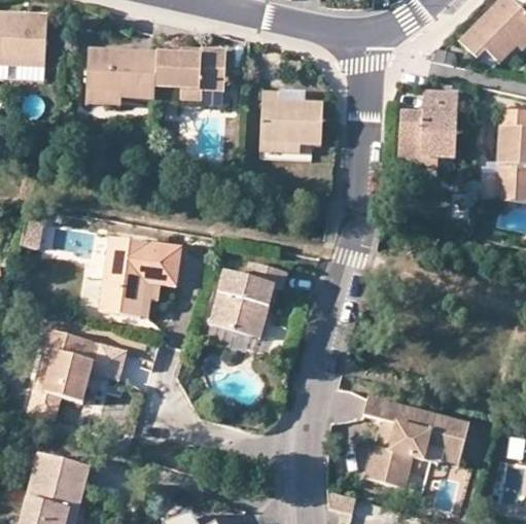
[(525,34),(525,1),(522,5),(516,0),(496,0),(459,39),(478,57),(485,49),(499,61),(517,44),(525,34)]
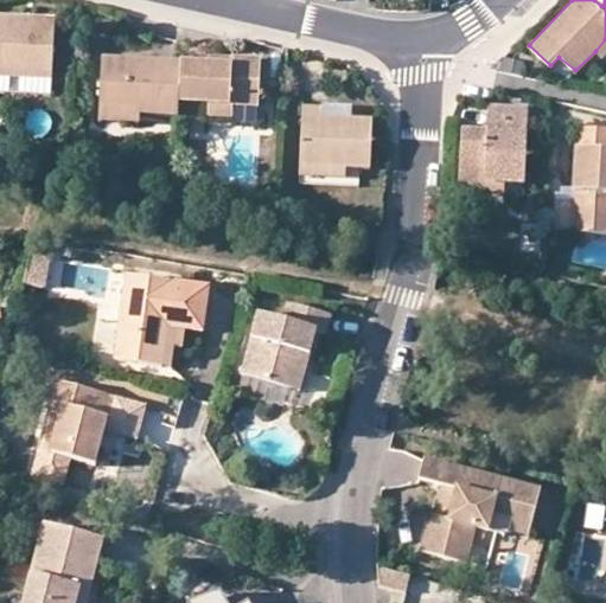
[(0,75),(51,78),(53,20),(24,19),(23,12),(0,11),(0,75)]
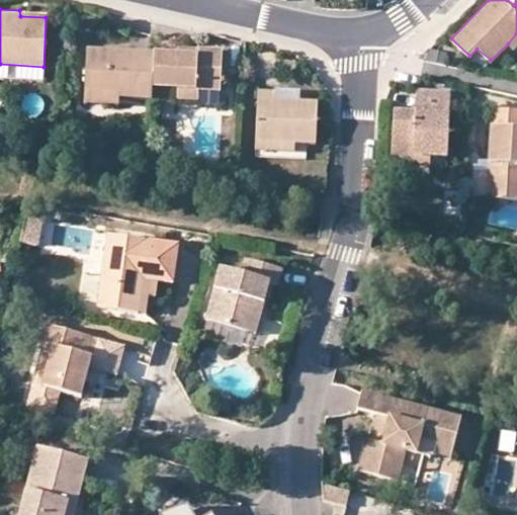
[(514,49),(516,45),(516,33),(508,44),(514,49)]
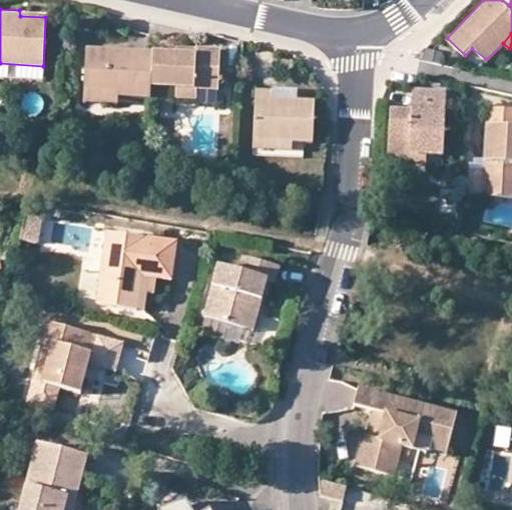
[(174,85),(195,86),(216,87),(218,47),(195,46),(194,52),(174,50),(151,50),(150,84),(174,85)]
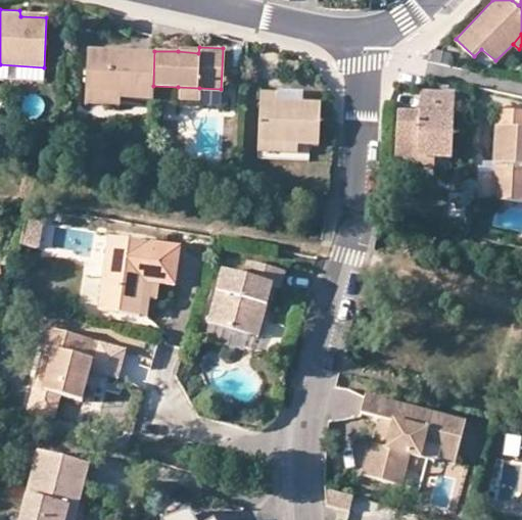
[(121,92),(122,96),(152,98),(153,86),(154,51),(86,48),(85,90),(121,92)]
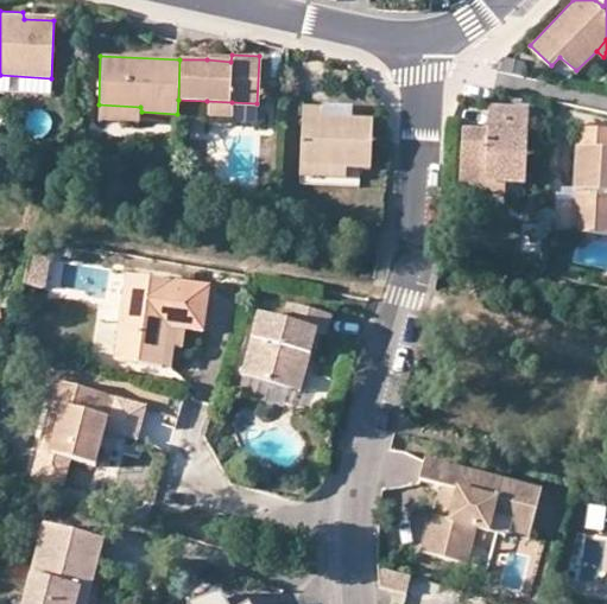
[(0,83),(51,87),(51,78),(0,75),(0,83)]
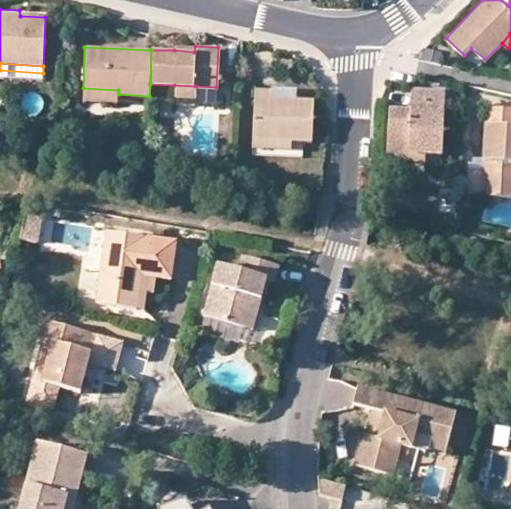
[(195,97),(195,86),(174,85),(175,96),(195,97)]
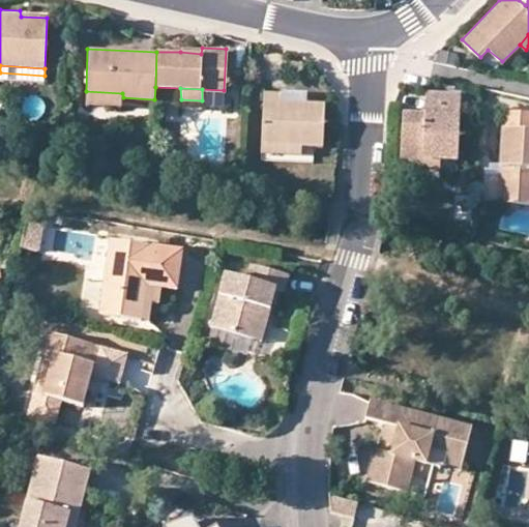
[(400,155),(442,158),(457,159),(462,91),(425,89),(423,112),(402,112),(400,155)]
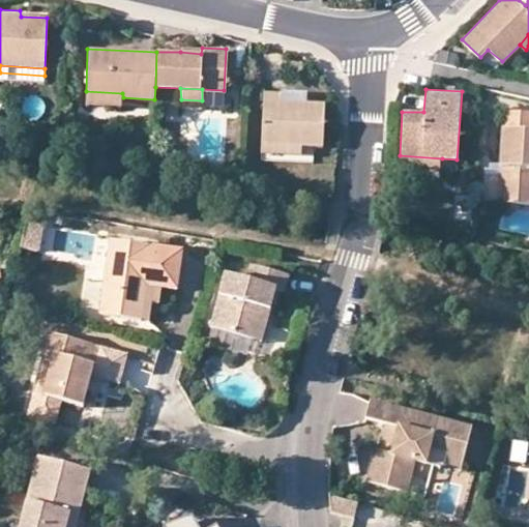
[(261,143),(301,144),(322,145),(324,101),(303,100),(280,99),(281,91),(262,90),(261,143)]
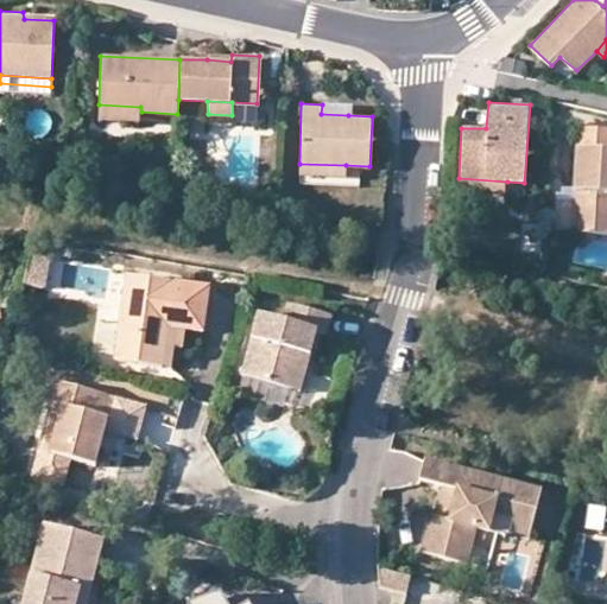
[(139,122),(141,112),(140,107),(99,105),(97,120),(139,122)]
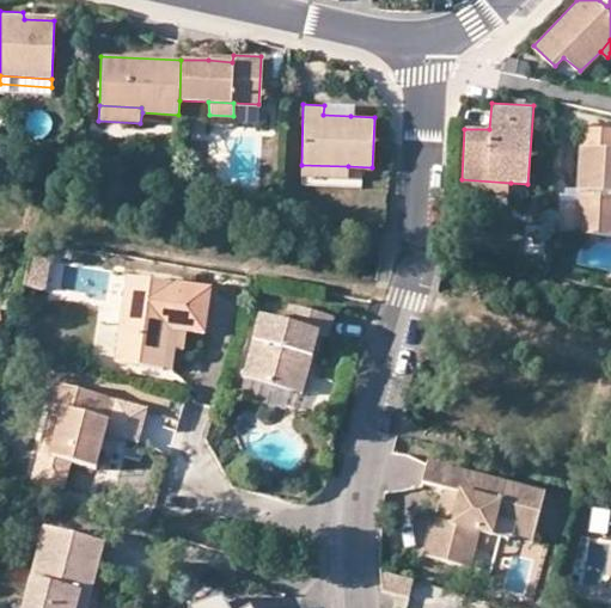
[(350,116),(350,106),(324,105),(323,115),(350,116)]
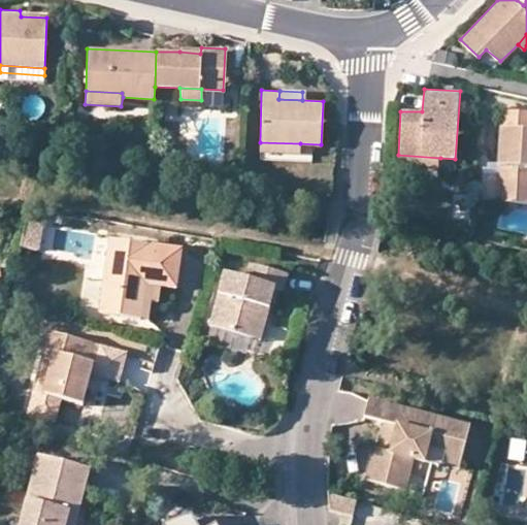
[(526,108),(502,107),(496,199),(526,201),(526,108)]
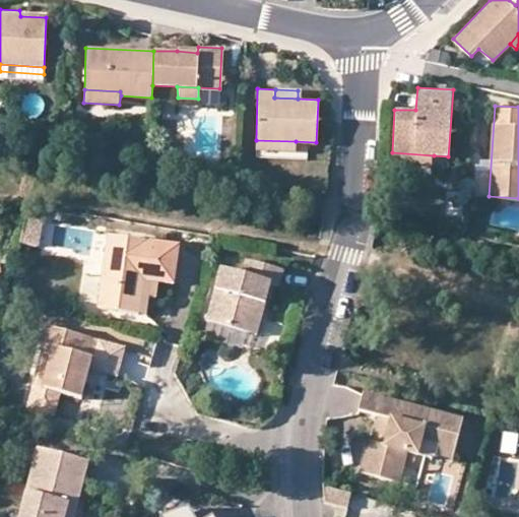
[(296,150),(296,141),(256,140),(255,149),(296,150)]
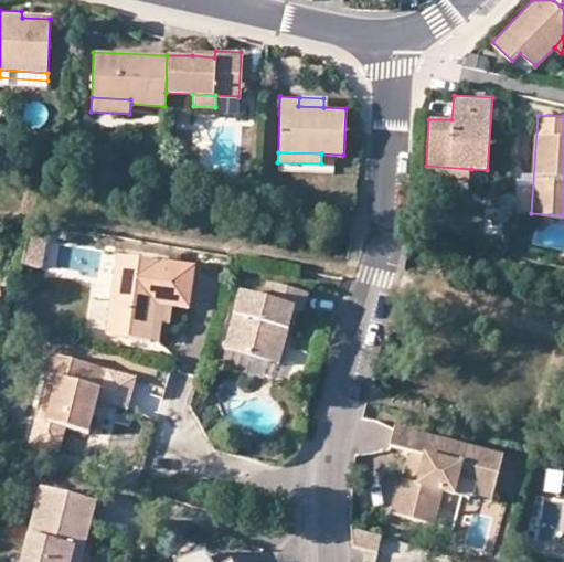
[(469,181),(471,169),(426,166),(425,179),(469,181)]
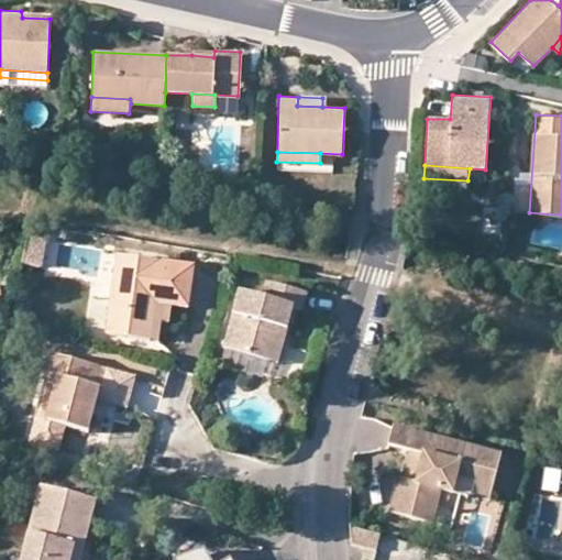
[(158,304),(174,306),(191,308),(197,267),(119,256),(116,282),(114,292),(108,335),(153,340),(158,304)]
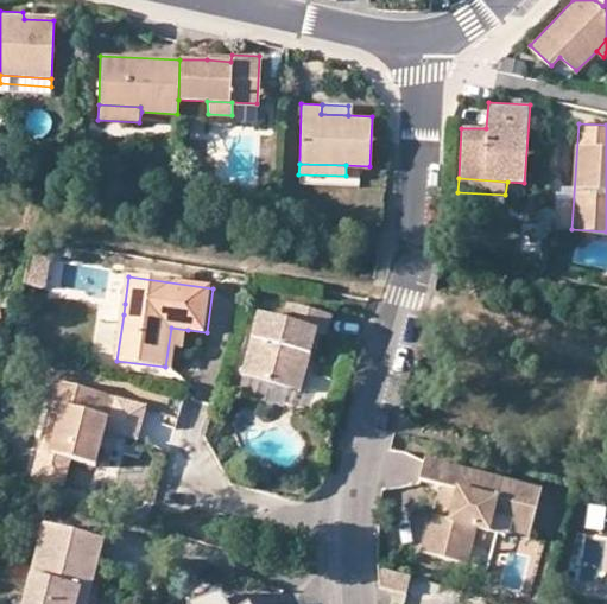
[(124,315),(125,304),(105,302),(103,311),(124,315)]
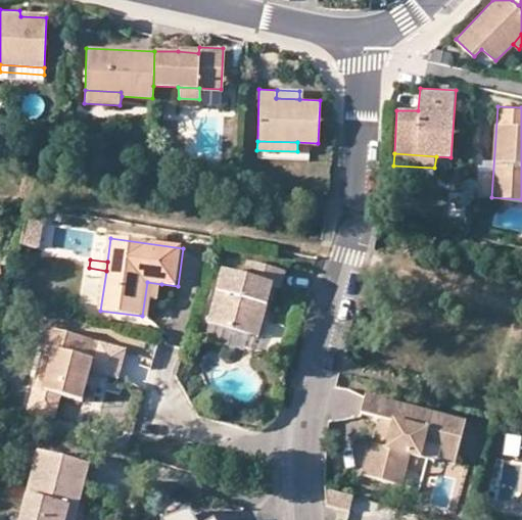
[(262,302),(269,304),(274,284),(284,287),(288,271),(250,261),(246,277),(225,271),(211,322),(252,333),(262,302)]
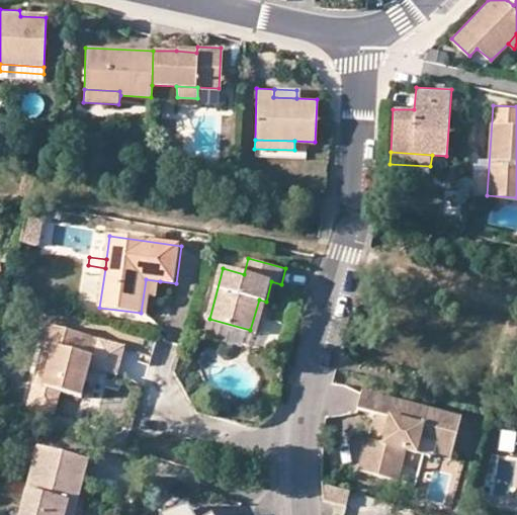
[(158,295),(160,281),(146,279),(141,313),(149,314),(151,294),(158,295)]
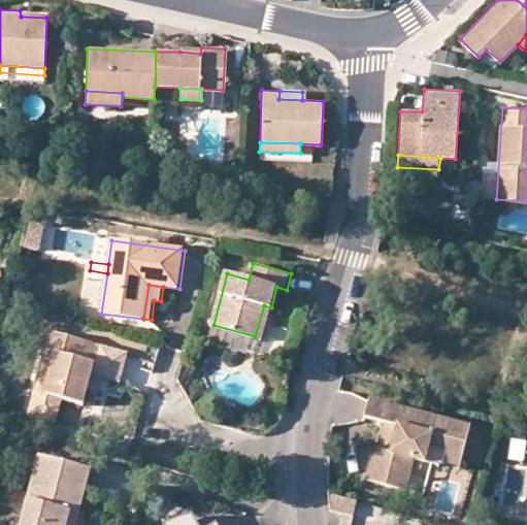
[(263,338),(271,307),(264,305),(255,336),(263,338)]
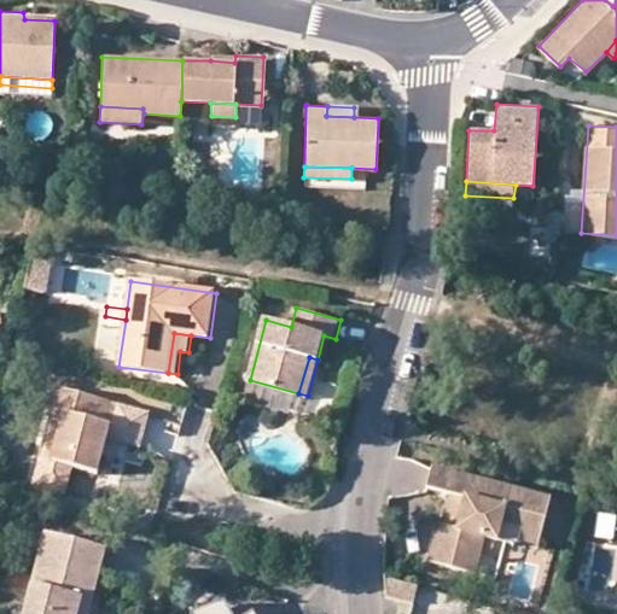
[(68,414),(56,461),(102,473),(118,402),(60,387),(54,410),(68,414)]
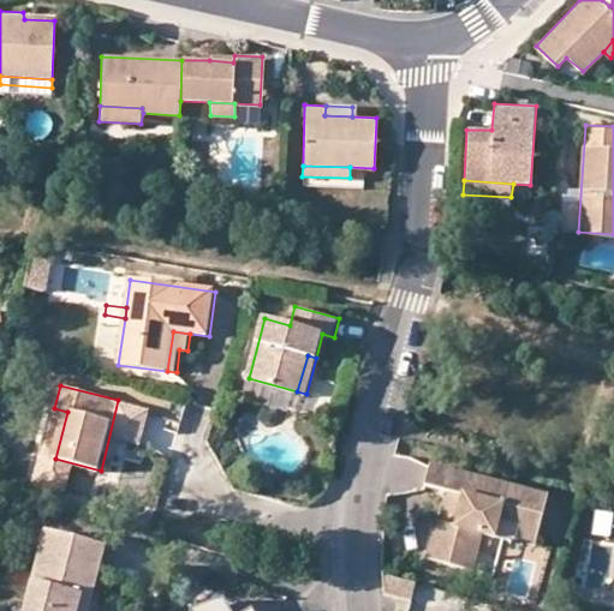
[(42,456),(55,459),(67,412),(54,408),(42,456)]
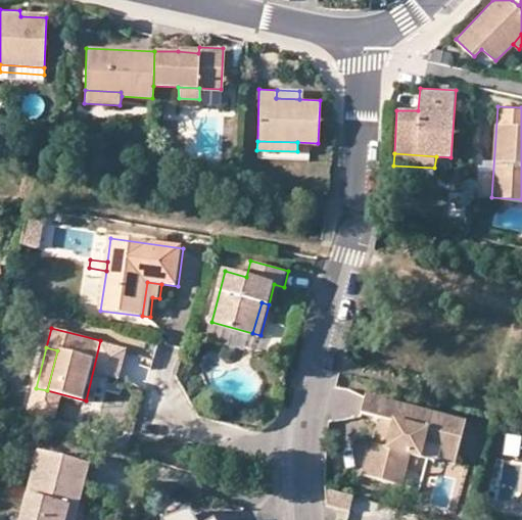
[(389,446),(376,442),(373,441),(365,473),(405,484),(413,456),(423,458),(427,443),(461,452),(468,422),(368,395),(363,414),(383,419),(396,422),(389,446)]
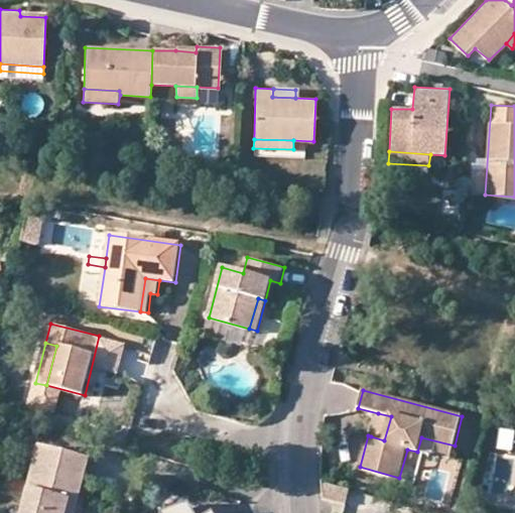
[(378,413),(371,436),(384,440),(391,416),(378,413)]
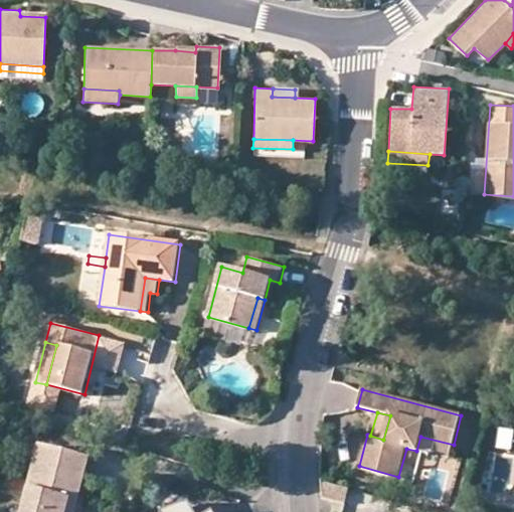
[(451,455),(454,445),(420,437),(416,451),(429,455),(436,450),(451,455)]
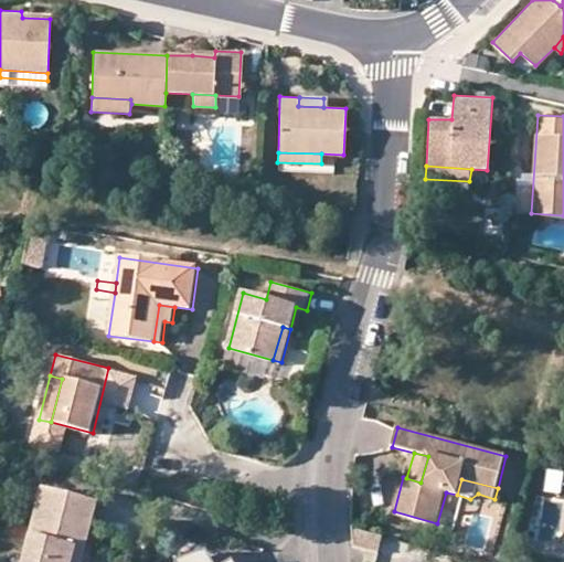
[(67,561),(72,544),(82,548),(95,500),(40,486),(18,561),(67,561)]
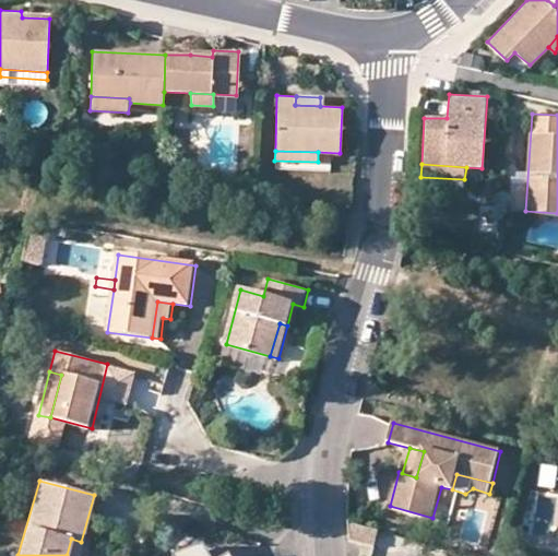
[(75,555),(81,542),(71,539),(67,555),(75,555)]
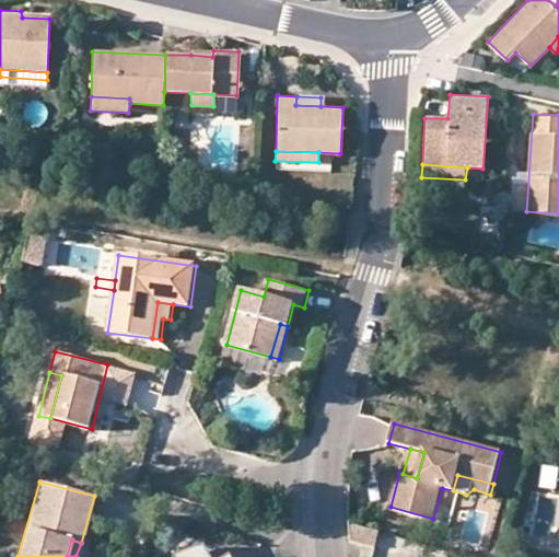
[(169,553),(170,556),(226,556),(224,553),(216,556),(206,556),(198,543),(169,553)]
